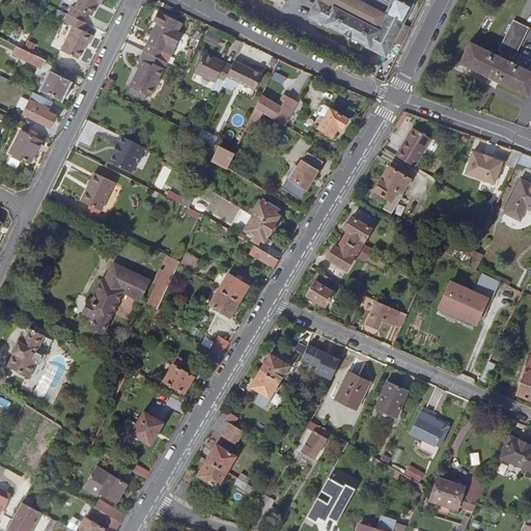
[(79,0),(75,8),(73,7),(67,15),(83,22),(87,15),(92,17),(99,4),(100,0),(103,0),(105,0),(104,0),(79,0)]
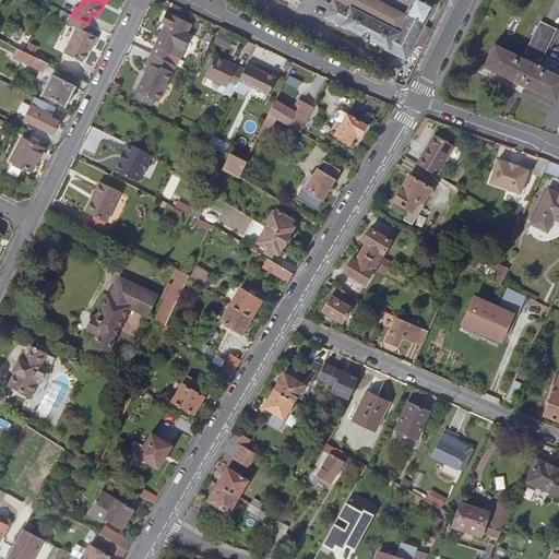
[(425,26),(435,7),(419,0),(414,0),(406,15),(376,0),(335,0),(326,19),(376,44),(407,61),(415,45),(425,50),(433,31),(425,26)]
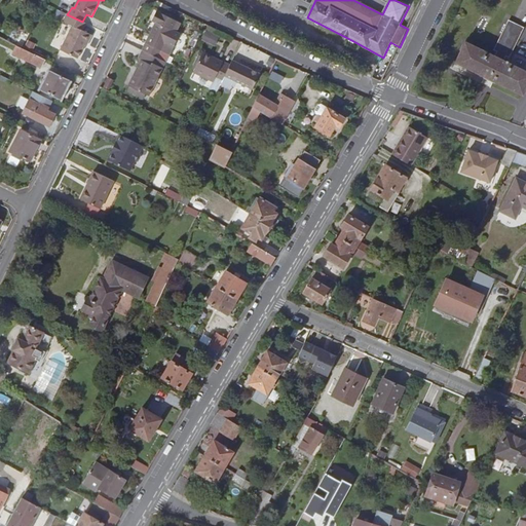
[(151,22),(154,23),(141,50),(158,60),(161,52),(168,55),(173,47),(165,44),(173,31),(175,33),(180,23),(156,11),(151,22)]
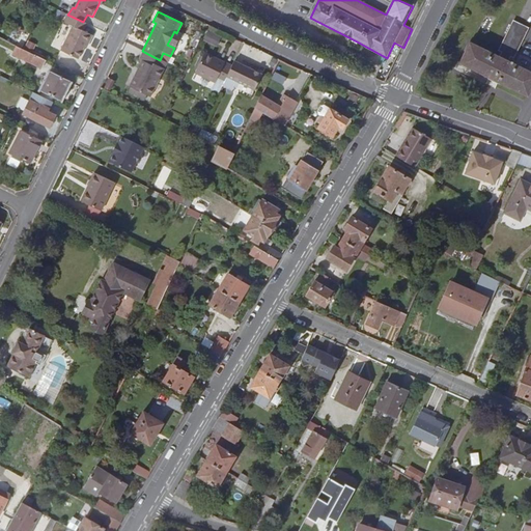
[(60,52),(79,60),(84,50),(86,46),(89,46),(93,37),(85,32),(88,25),(83,22),(67,15),(63,23),(73,27),(60,52)]
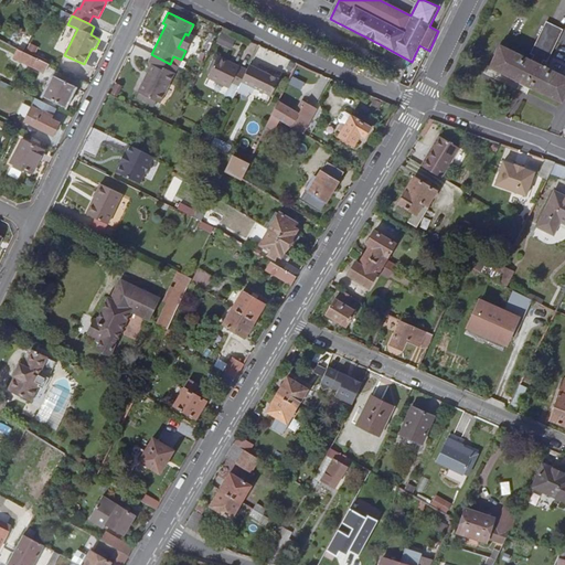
[(546,22),(531,54),(533,55),(543,61),(546,62),(561,30),(546,22)]
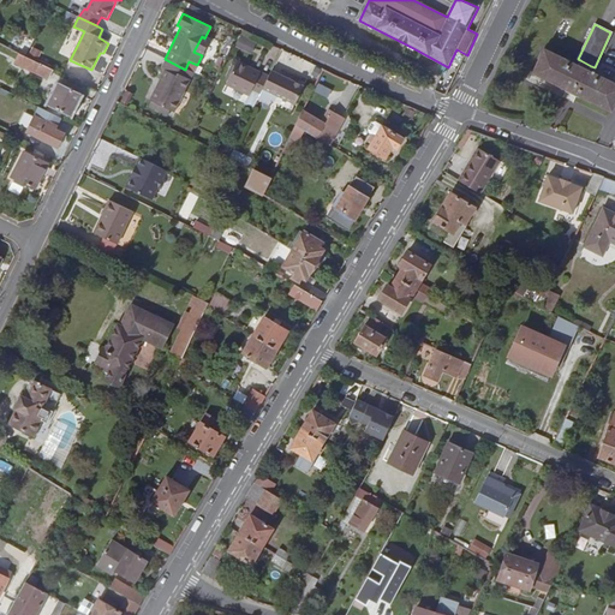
[(242,36),(237,47),(251,54),(256,43),(242,36)]
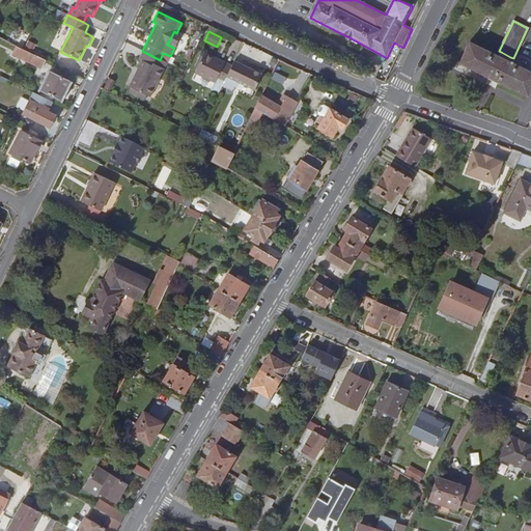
[(528,96),(530,88),(530,74),(508,62),(499,58),(471,44),(460,63),(495,80),(528,96)]
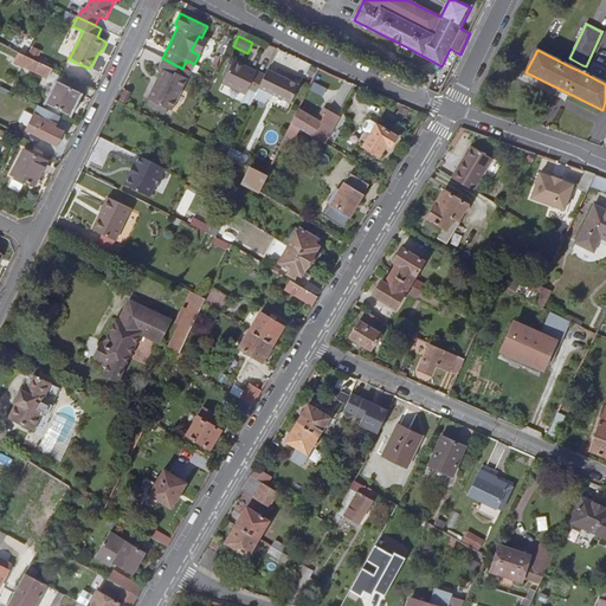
[(20,53),(14,63),(37,73),(40,64),(25,57),(20,53)]
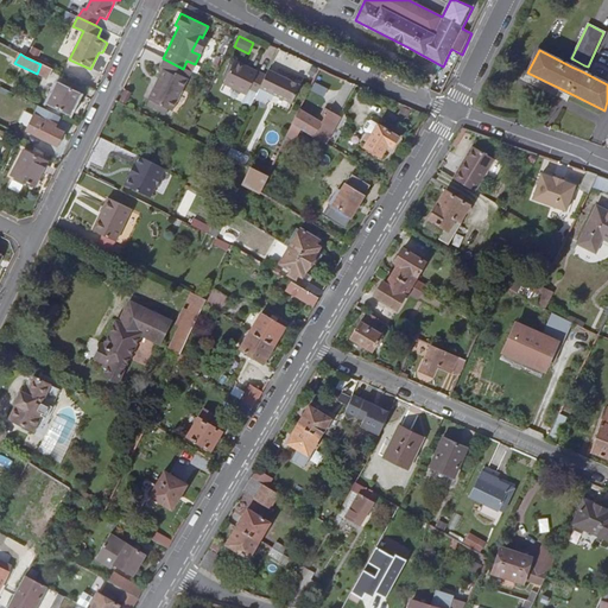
[(191,73),(183,69),(163,58),(158,69),(163,71),(147,101),(171,113),(191,73)]
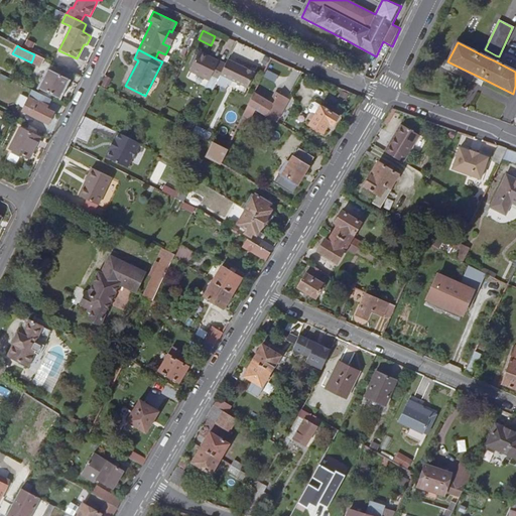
[(496,55),(487,50),(485,56),(494,60),(496,55)]
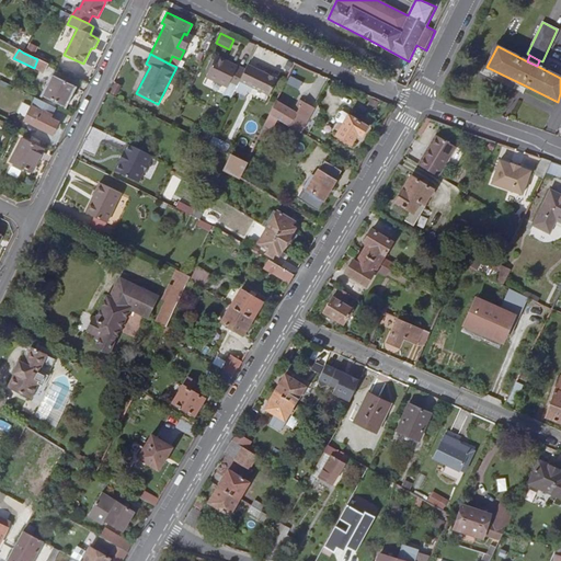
[(34,68),(45,73),(49,65),(37,59),(34,68)]
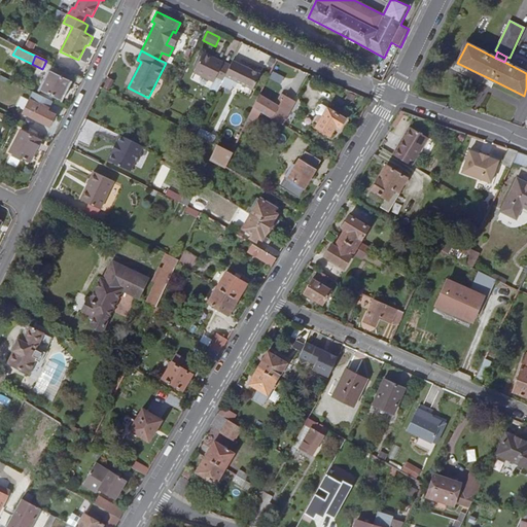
[(216,79),(223,83),(231,68),(223,65),(222,66),(214,63),(215,61),(204,56),(195,73),(214,83),(216,79)]
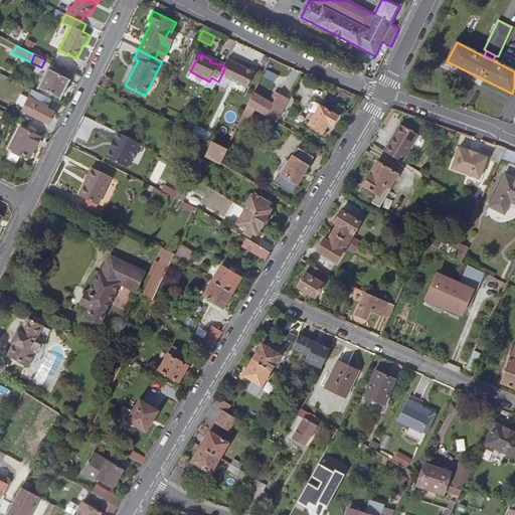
[(248,89),(255,73),(228,60),(225,66),(218,81),(217,82),(226,88),(228,84),(231,86),(233,81),(248,89)]
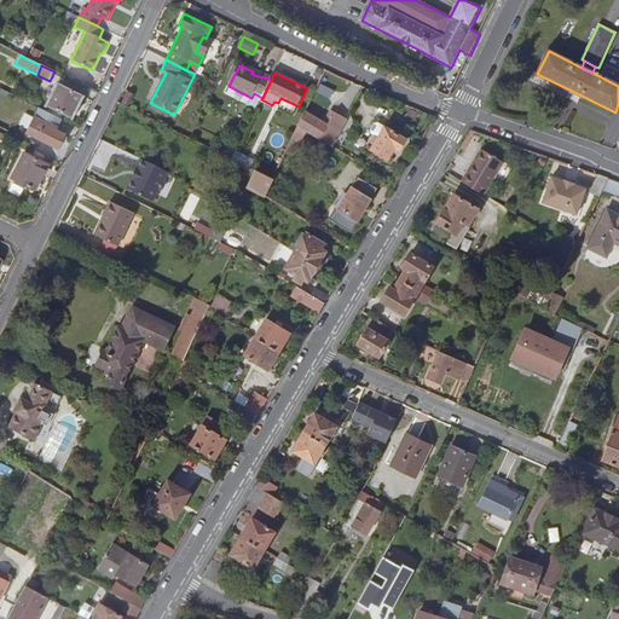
[(322,84),(317,92),(330,99),(335,91),(322,84)]
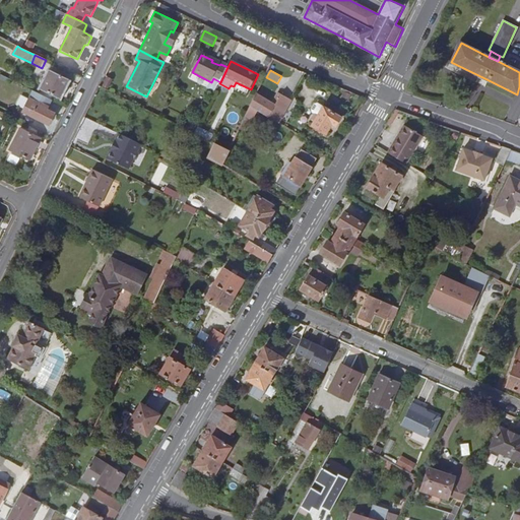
[(59,99),(68,79),(52,71),(42,90),(59,99)]
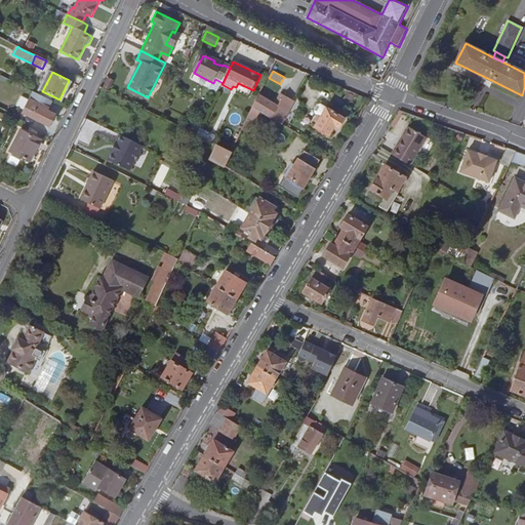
[(110,90),(115,81),(107,78),(103,87),(110,90)]
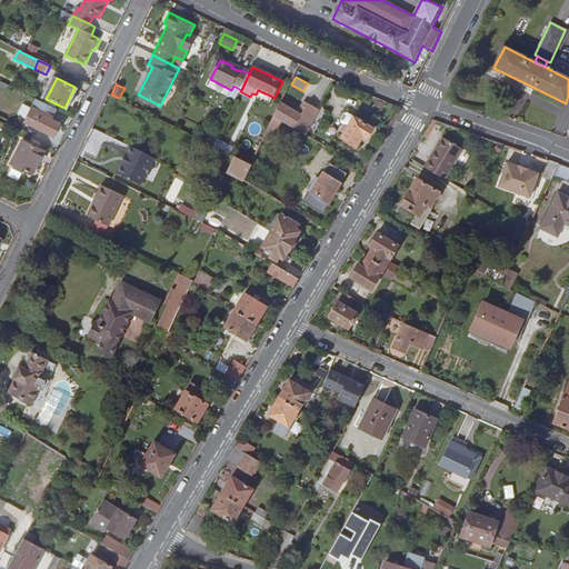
[(59,126),(50,120),(55,109),(37,100),(27,121),(36,126),(35,126),(53,136),(59,126)]
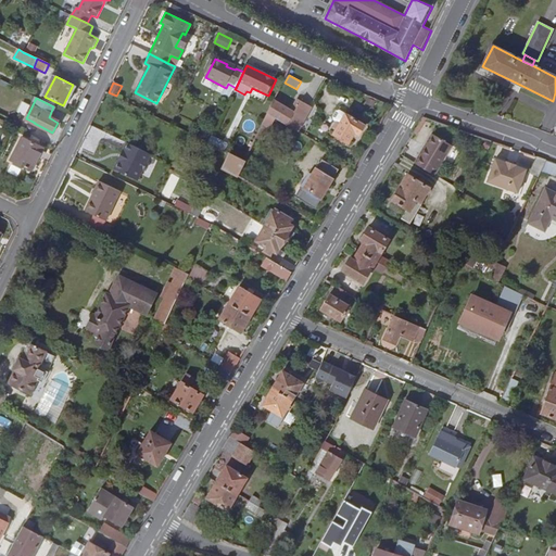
[(297,99),(292,110),(274,101),(268,115),(275,118),(298,133),(312,108),(297,99)]
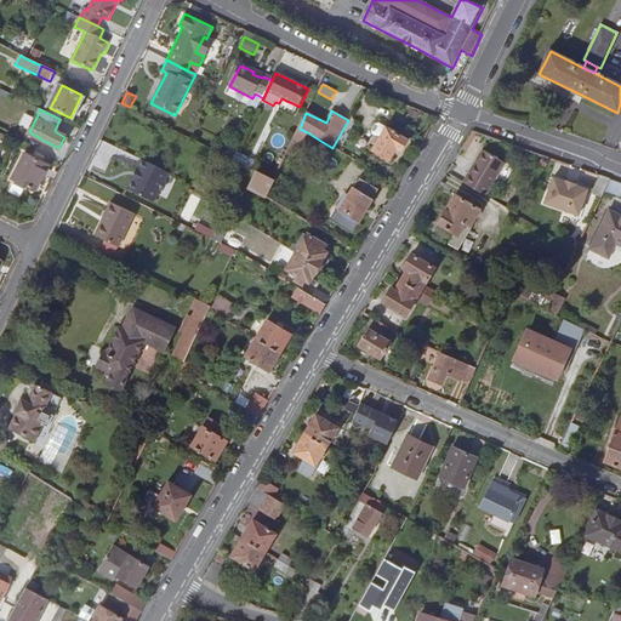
[(372,136),(376,137),(383,126),(377,123),(374,124),(369,130),(370,134),(372,136)]
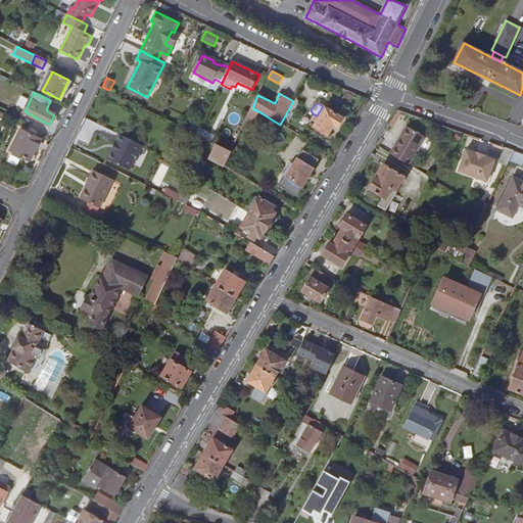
[(335,128),(341,119),(323,106),(317,115),(314,114),(312,119),(317,122),(315,128),(328,136),(334,127),(335,128)]
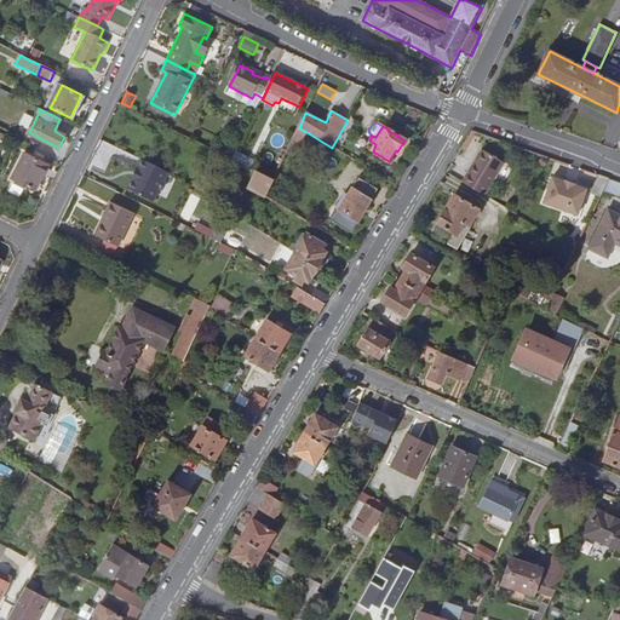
[(461,183),(484,196),(504,164),(481,150),(461,183)]
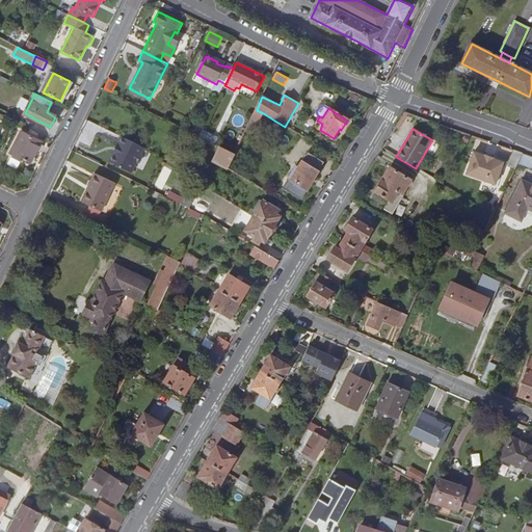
[(30,162),(41,140),(21,131),(10,152),(30,162)]
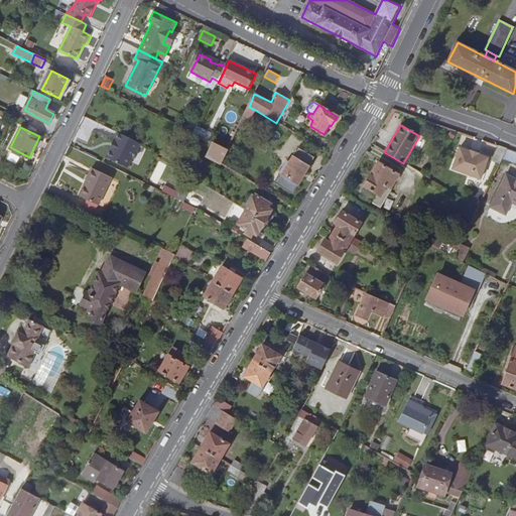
[(203,138),(206,132),(197,127),(194,134),(203,138)]
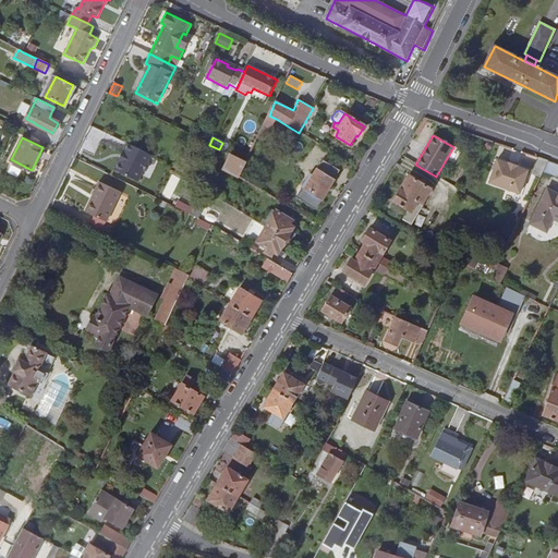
[(226,153),(229,146),(222,143),(219,149),(226,153)]
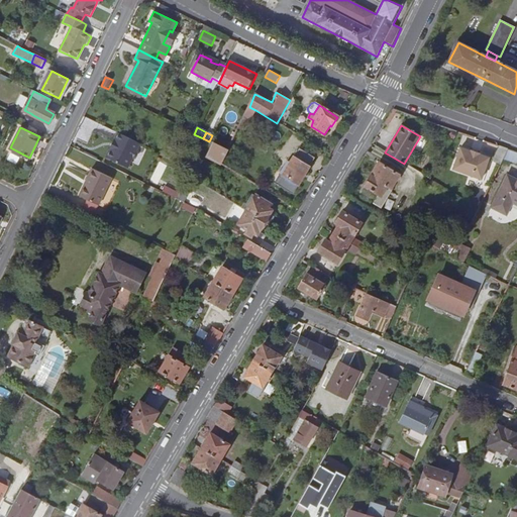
[(135,151),(138,144),(116,133),(113,140),(115,141),(110,151),(108,150),(105,158),(126,169),(131,160),(134,159),(136,154),(135,151)]
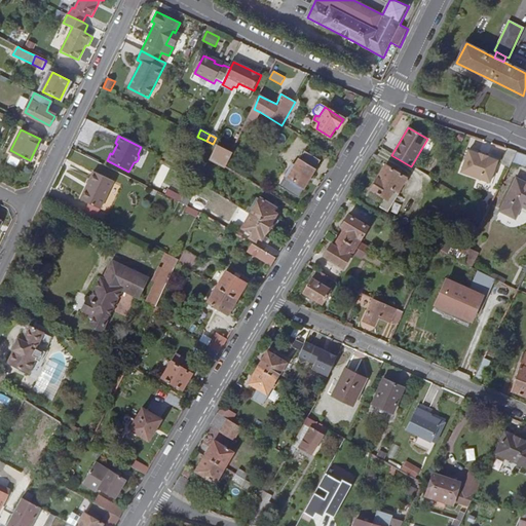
[(216,148),(209,162),(223,171),(230,156),(216,148)]
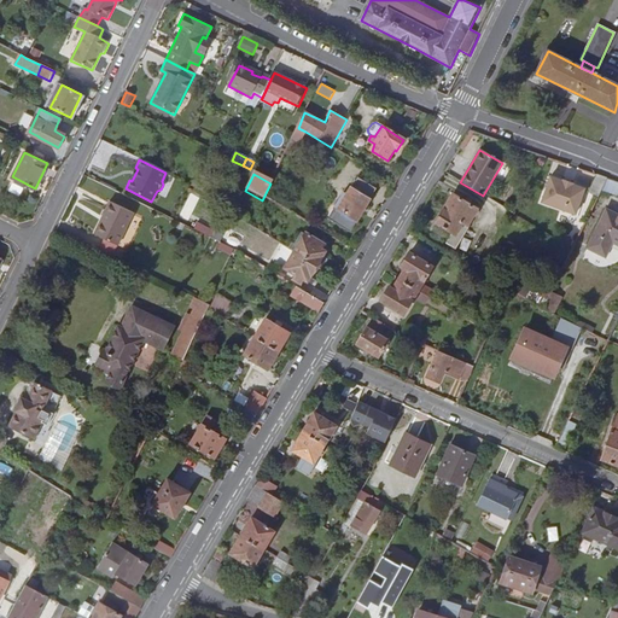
[(357,222),(356,221),(369,199),(371,200),(378,187),(360,175),(353,188),(351,188),(347,196),(344,193),(334,209),(339,211),(332,222),(350,233),(357,222)]
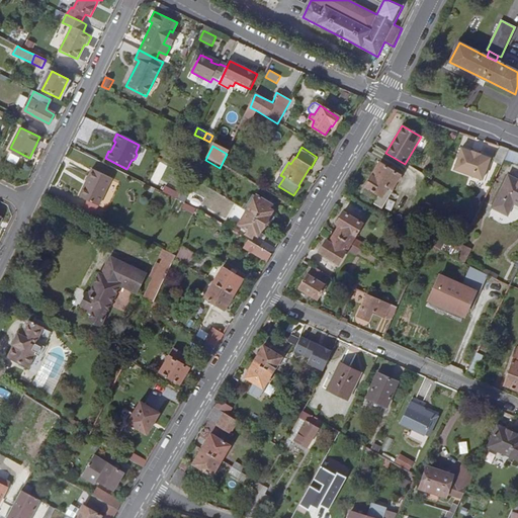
[(502,165),(509,150),(502,147),(495,162),(502,165)]
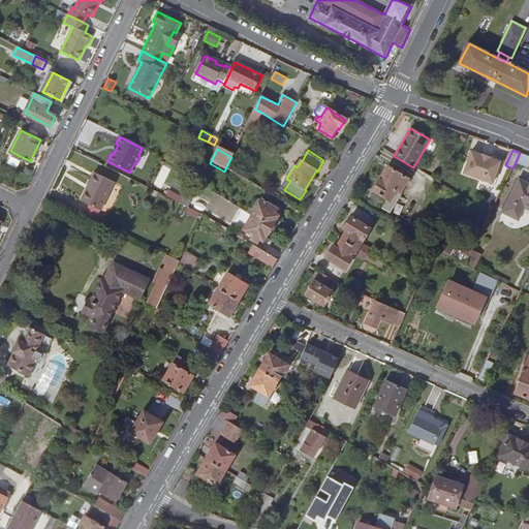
[(494,184),(502,162),(492,159),(492,157),(484,155),(483,156),(472,152),(465,174),(494,184)]
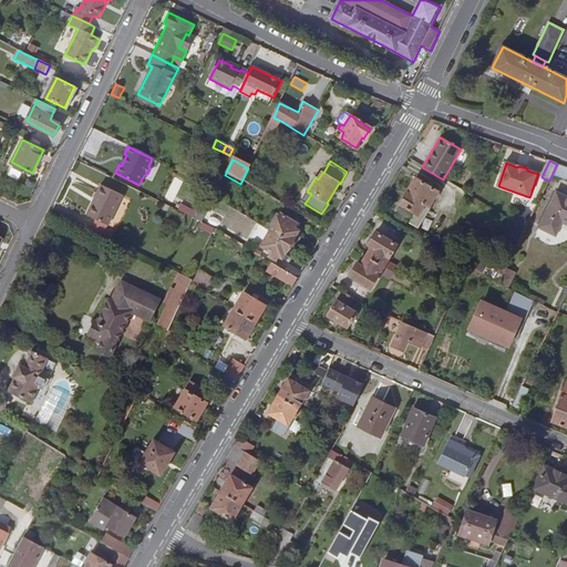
[(8,176),(19,181),(22,172),(11,167),(8,176)]
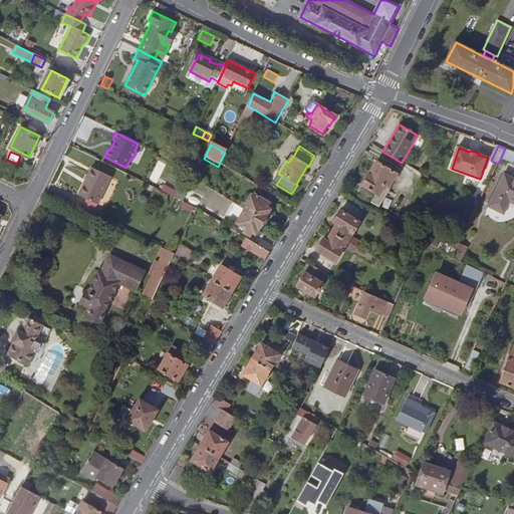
[(386,164),(383,167),(376,162),(362,185),(376,194),(382,198),(389,188),(397,175),(391,171),(392,168),(386,164)]
